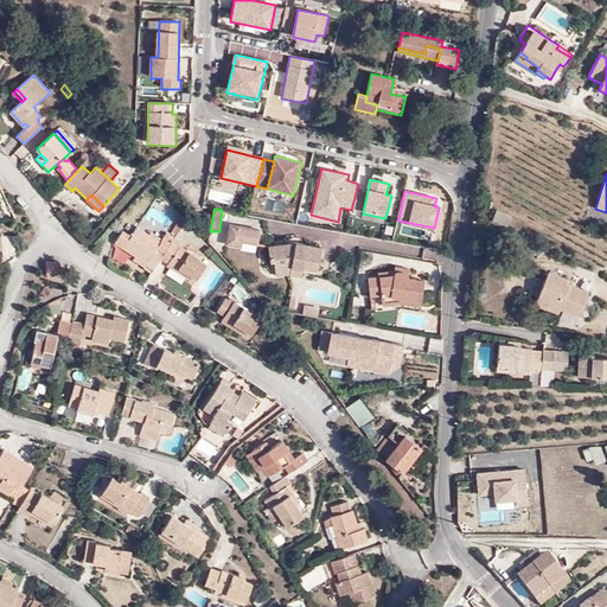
[(176,234),(186,218),(181,213),(170,231),(176,234)]
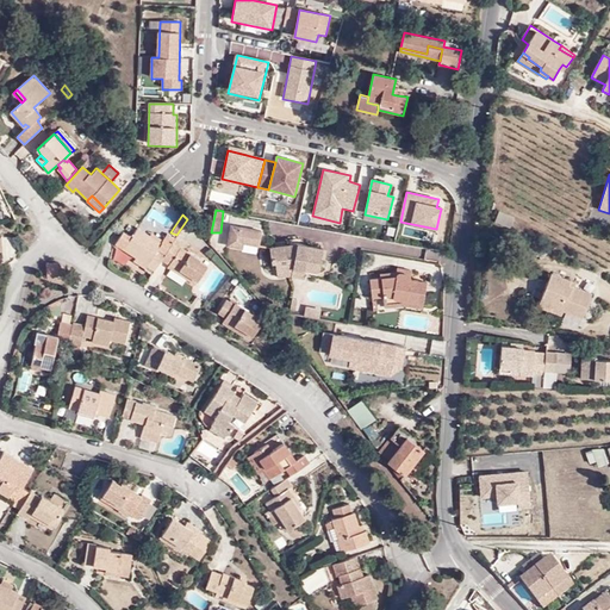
[(231,226),(228,246),(243,248),(244,243),(261,246),(263,231),(231,226)]
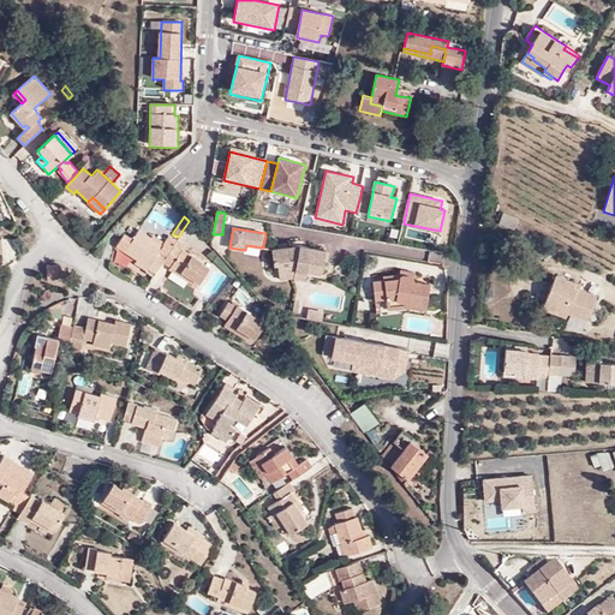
[(162,244),(151,238),(138,230),(132,239),(124,233),(115,246),(136,258),(148,266),(145,270),(154,275),(175,240),(168,236),(165,242),(162,244)]
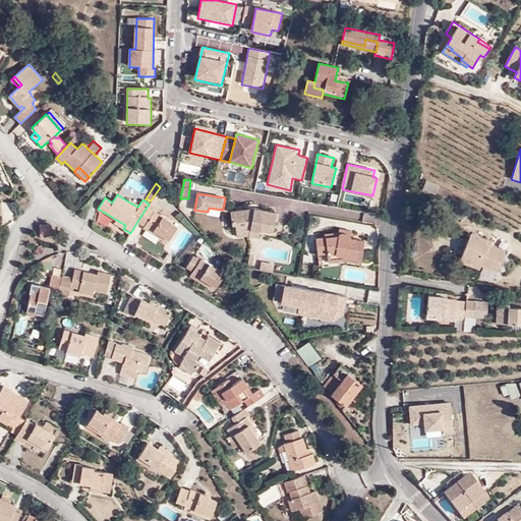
[(130,198),(128,201),(137,207),(139,205),(130,198)]
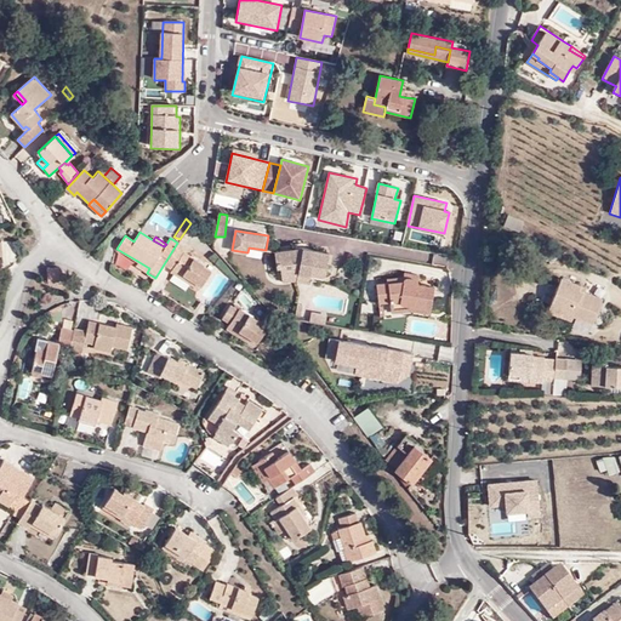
[(178,244),(165,265),(172,269),(174,268),(193,280),(191,285),(199,290),(211,271),(204,265),(204,263),(184,251),(186,249),(178,244)]
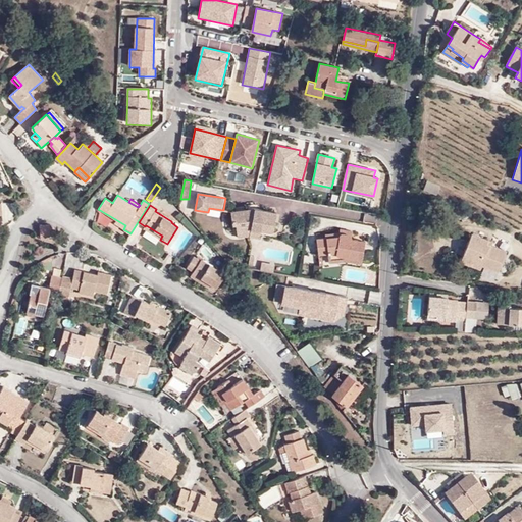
[(253,229),(261,230),(273,232),(276,212),(254,209),(230,212),(232,222),(236,222),(237,230),(245,230),(253,229)]
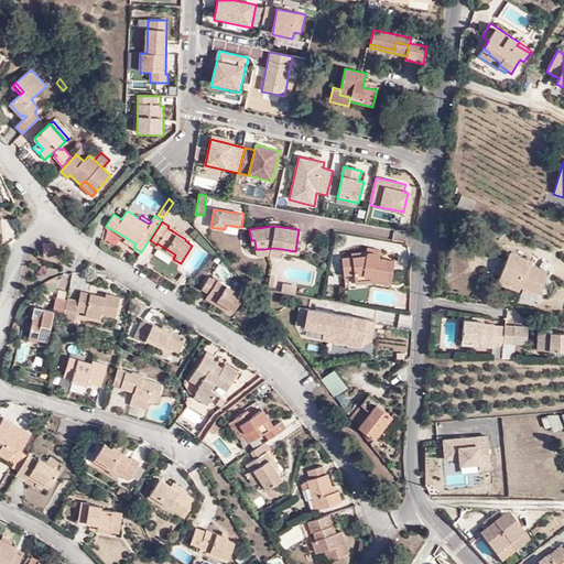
[(136,243),(125,237),(122,241),(133,248),(136,243)]
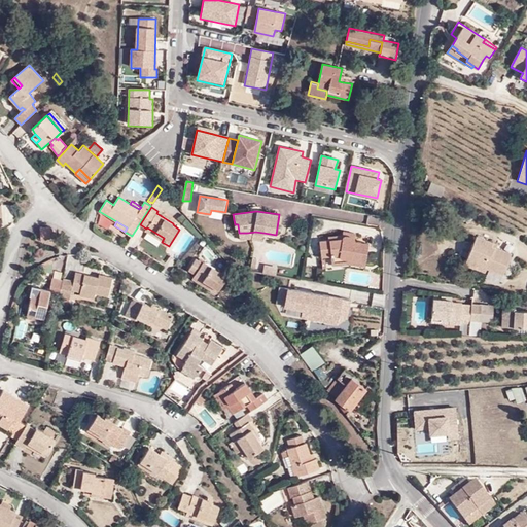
[(49,226),(40,227),(41,239),(50,238),(49,226)]
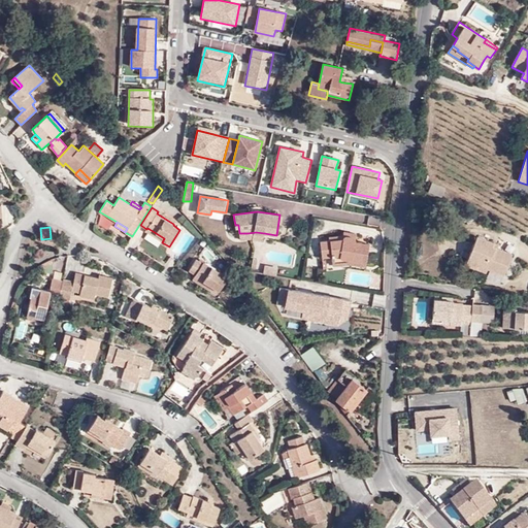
[(147,228),(146,229),(145,232),(162,242),(164,238),(147,228)]
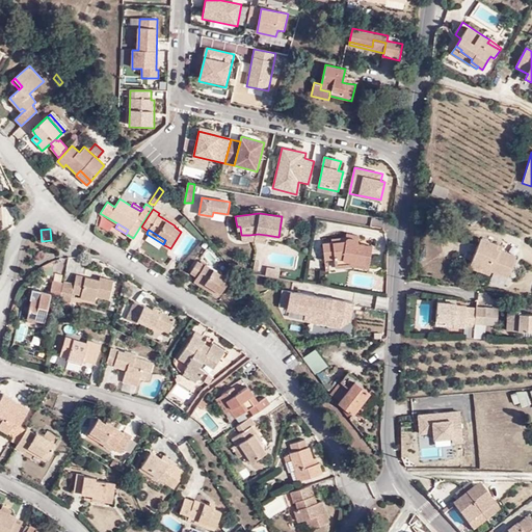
[(347,241),(334,243),(324,244),(326,260),(335,259),(344,258),(345,260),(346,261),(347,261),(353,262),(352,265),(368,268),(373,246),(357,243),(358,240),(347,238),(347,241)]
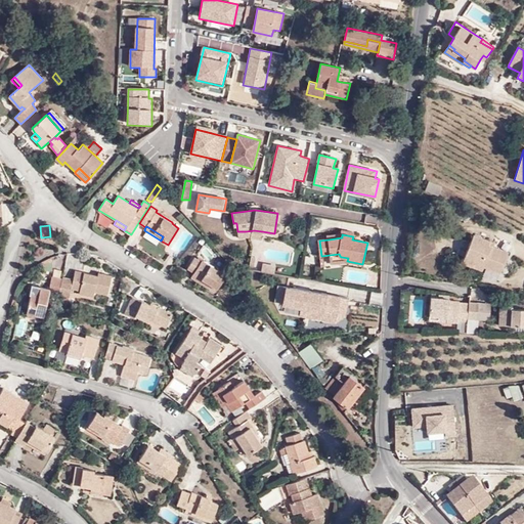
[(483,262),(482,264),(497,270),(506,252),(490,246),(485,244),(486,241),(471,234),(463,254),(483,262)]
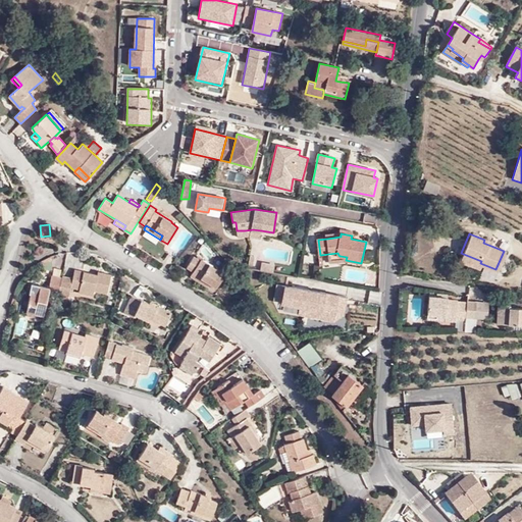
[(337,253),(328,254),(330,263),(346,260),(347,257),(341,256),(340,256),(338,255),(337,253)]
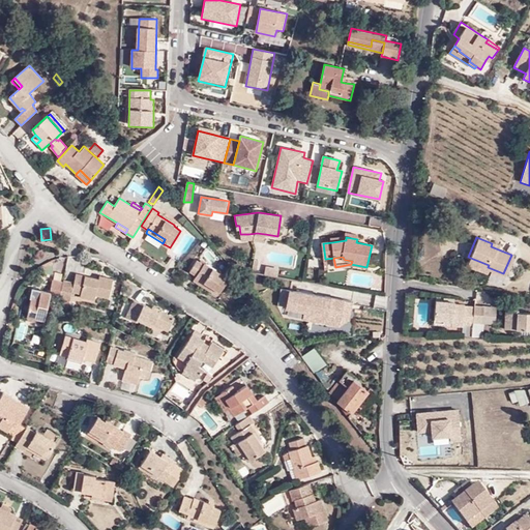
[(486,273),(488,267),(489,265),(468,257),(465,265),(486,273)]
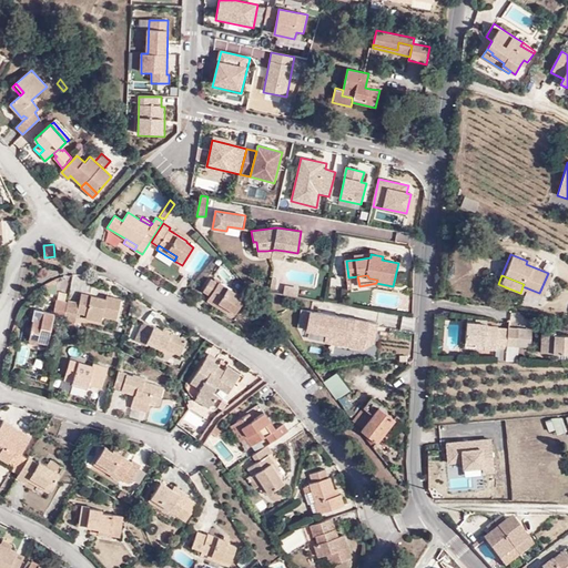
[(227,310),(226,312),(234,317),(244,300),(236,295),(237,293),(219,282),(217,283),(211,279),(203,291),(211,296),(210,297),(227,310)]
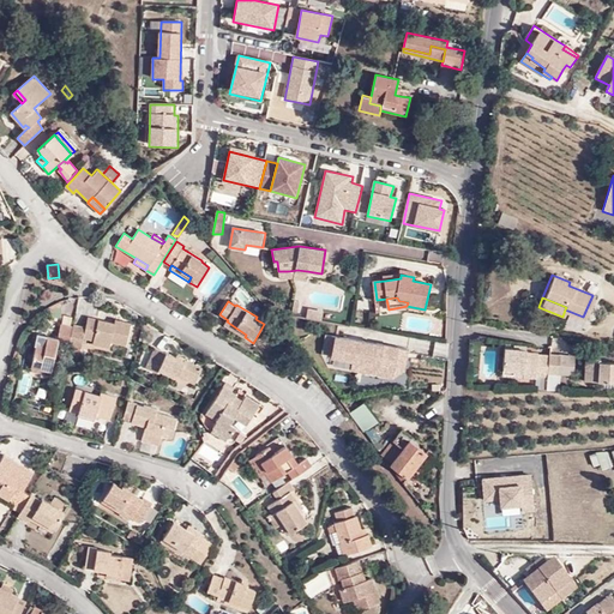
[(86,327),(74,325),(73,326),(70,345),(82,349),(84,338),(94,341),(110,343),(110,341),(126,344),(131,323),(120,320),(119,324),(114,323),(88,318),(86,327)]
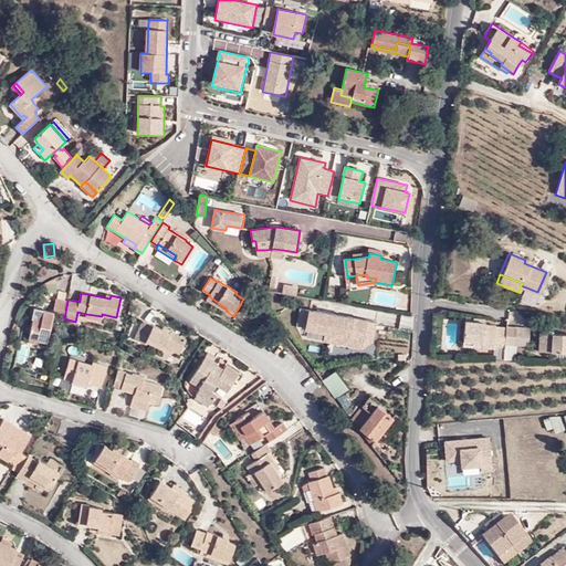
[(207,300),(226,311),(227,308),(209,296),(207,300)]
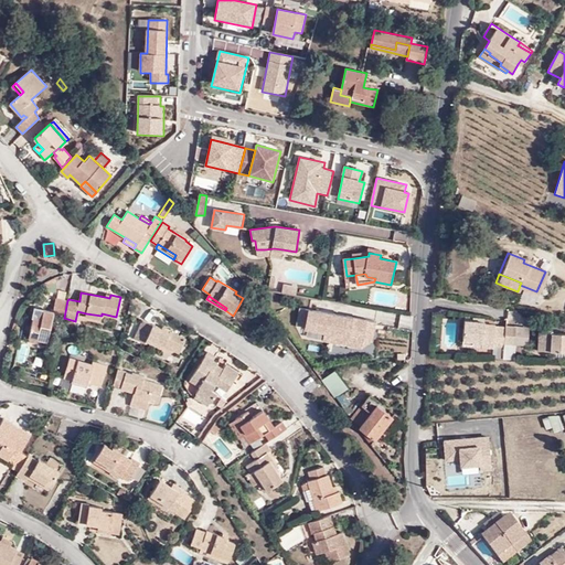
[(52,317),(63,319),(64,318),(67,300),(56,298),(54,311),(44,309),(43,312),(43,316),(34,313),(29,337),(46,341),(52,317)]
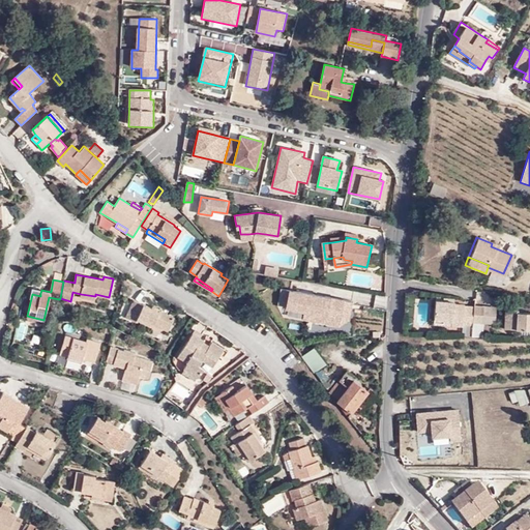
[(345,300),(289,291),(285,312),(303,315),(302,323),(340,329),(345,300)]
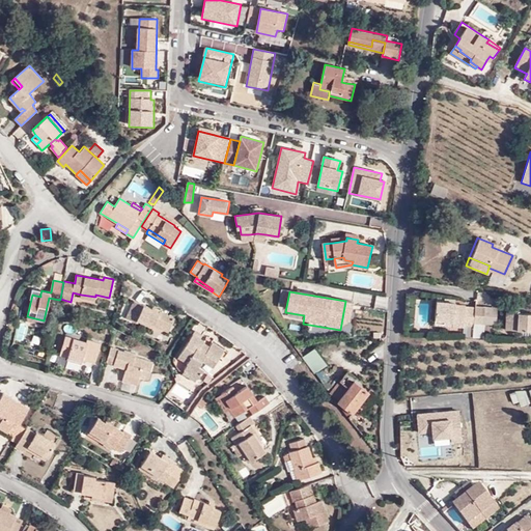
[(156,322),(170,328),(174,317),(160,311),(160,312),(134,301),(127,317),(136,322),(137,319),(154,327),(154,325),(156,322)]
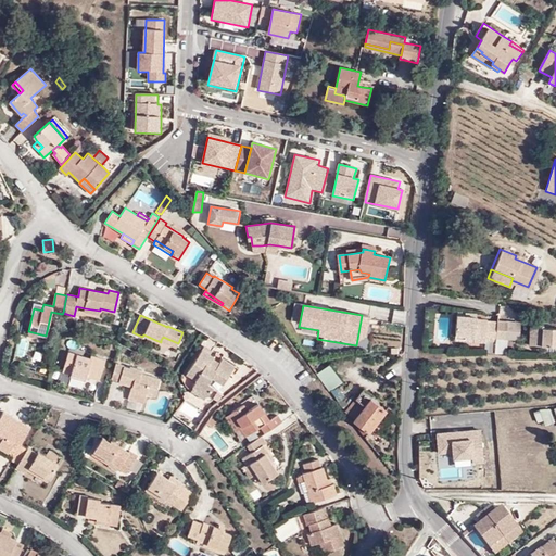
[(263,315),(252,323),(257,330),(268,320),(263,315)]
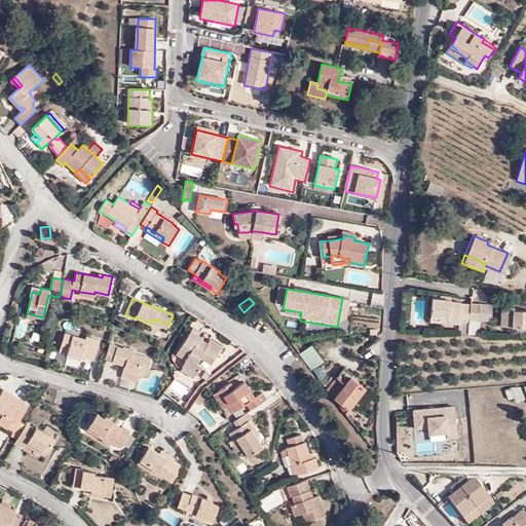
[(448,325),(458,326),(459,305),(459,304),(449,304),(449,301),(440,301),(431,300),(430,318),(448,320),(448,325)]
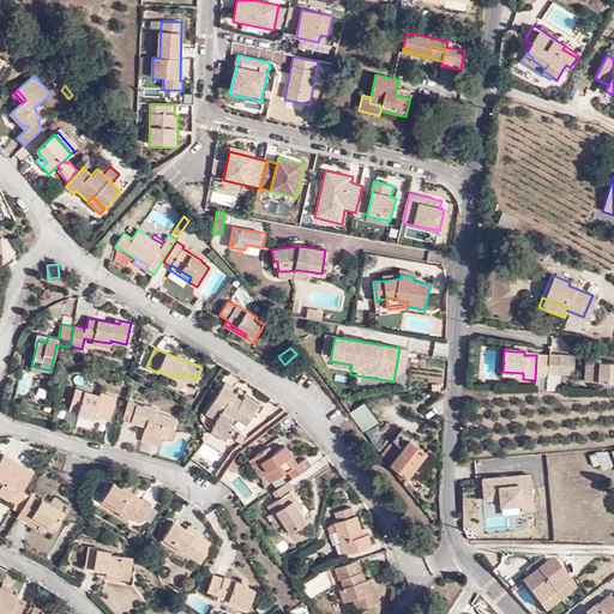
[(535,380),(547,380),(547,375),(548,357),(536,356),(535,380)]
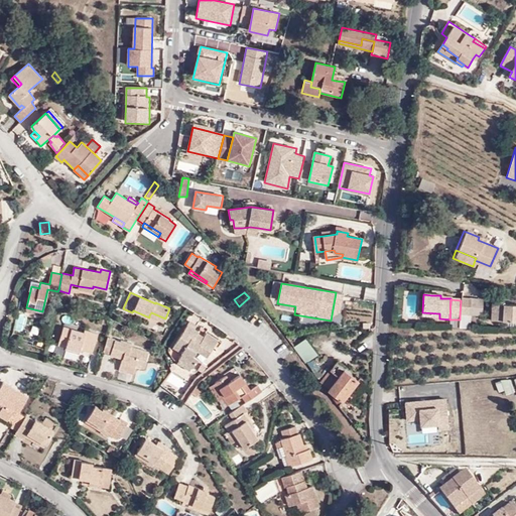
[(461,300),(460,315),(469,315),(470,300),(461,299),(461,300)]
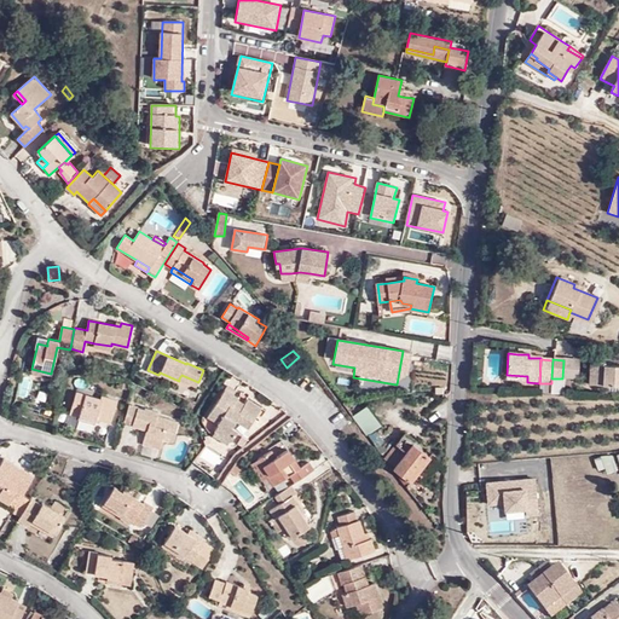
[(594,377),(589,377),(588,386),(618,387),(618,366),(605,366),(605,364),(594,363),(594,377)]
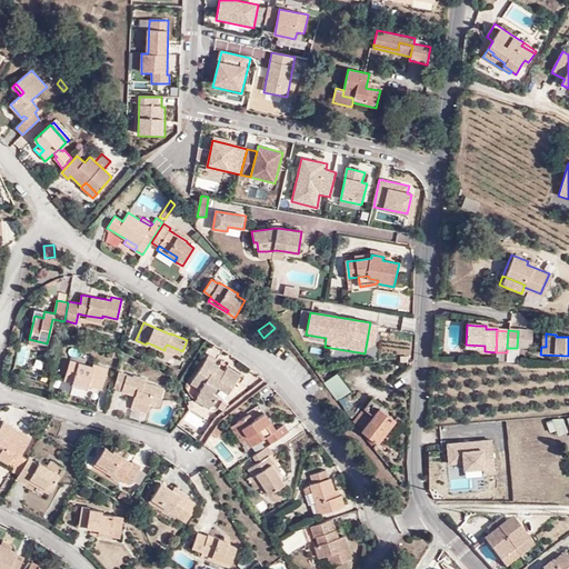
[(180,356),(182,351),(167,345),(165,348),(180,356)]
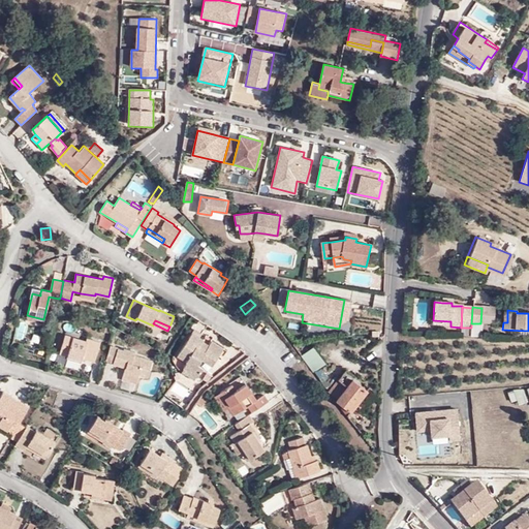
[(199,344),(201,341),(203,340),(192,333),(177,355),(186,362),(182,368),(183,368),(195,376),(196,377),(201,368),(197,365),(200,360),(211,367),(222,349),(211,341),(208,346),(207,348),(199,344)]
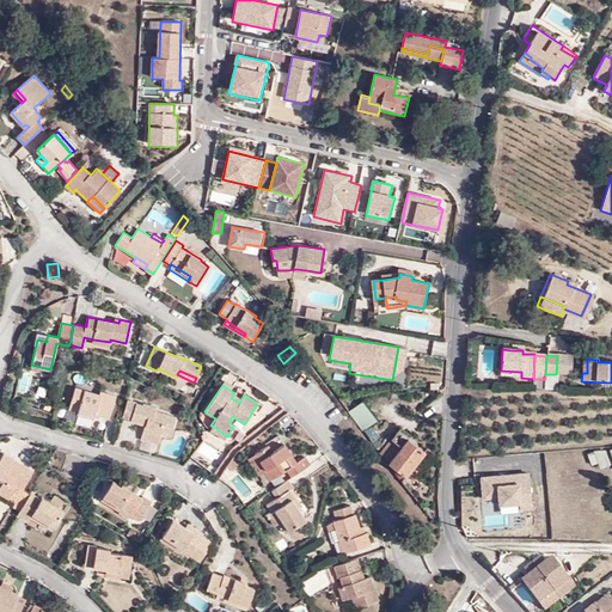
[(79,411),(95,417),(96,414),(110,417),(116,396),(101,392),(99,395),(75,387),(69,409),(79,411)]
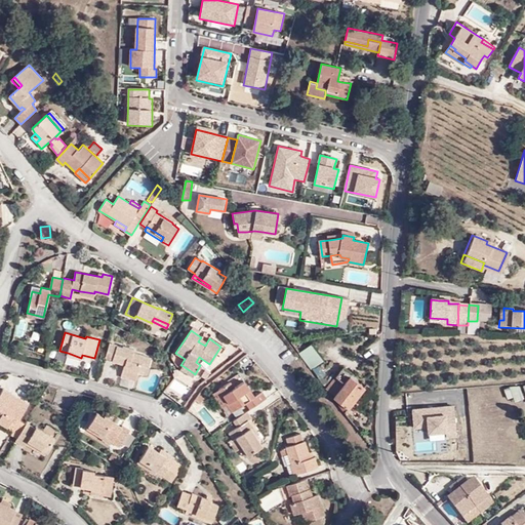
[(110,342),(106,357),(113,360),(113,361),(124,365),(121,377),(135,381),(137,372),(147,374),(151,357),(133,352),(134,349),(123,345),(122,347),(110,342)]
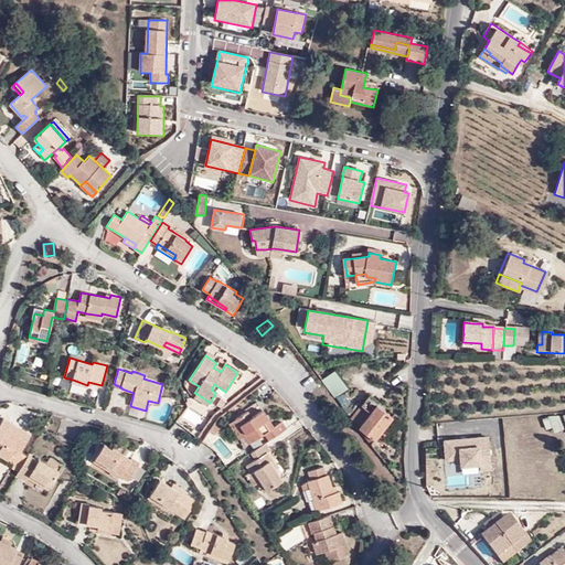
[(336,370),(321,381),(334,398),(349,388),(336,370)]
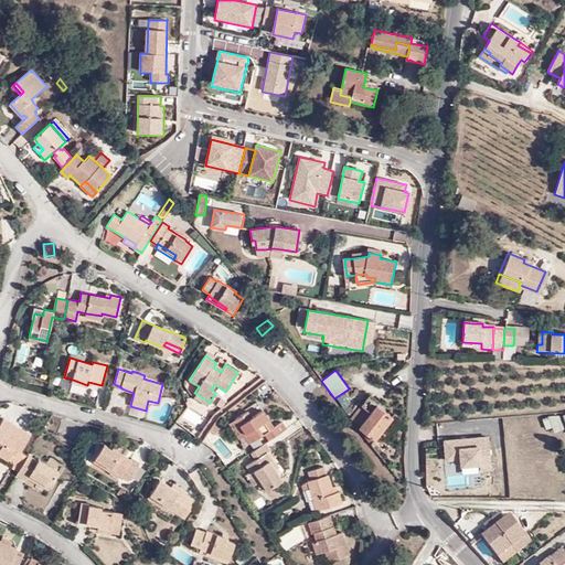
[(209,402),(195,393),(193,397),(206,406),(209,402)]
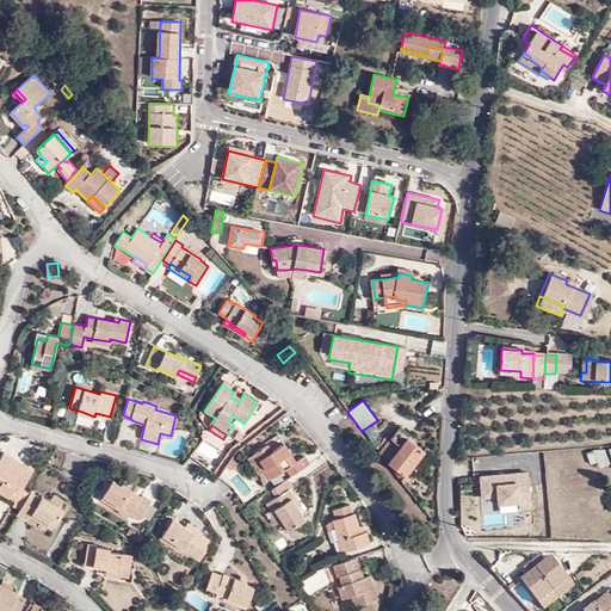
[(407,439),(409,436),(400,429),(392,439),(402,446),(407,439)]
